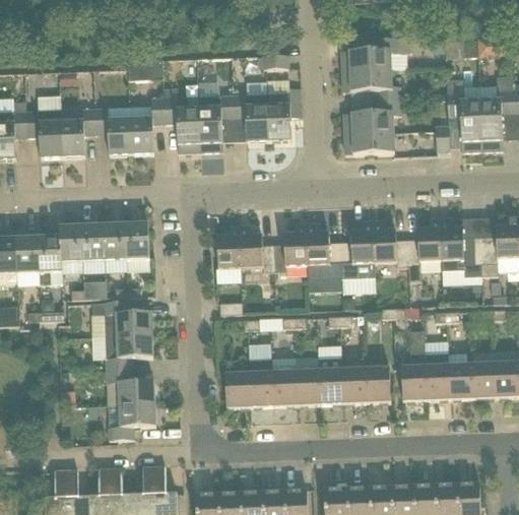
[(407,39),(397,39),(372,40),(373,51),(348,52),(339,52),(340,72),(390,70),(390,54),(406,54),(408,54),(407,39)]
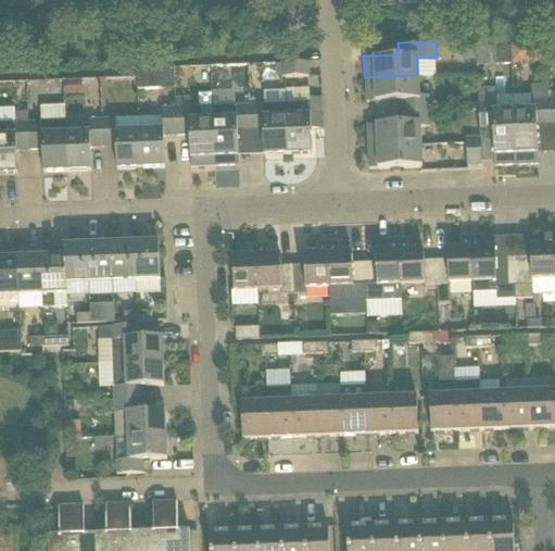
[(512,61),(512,44),(495,45),(495,61),(512,61)]
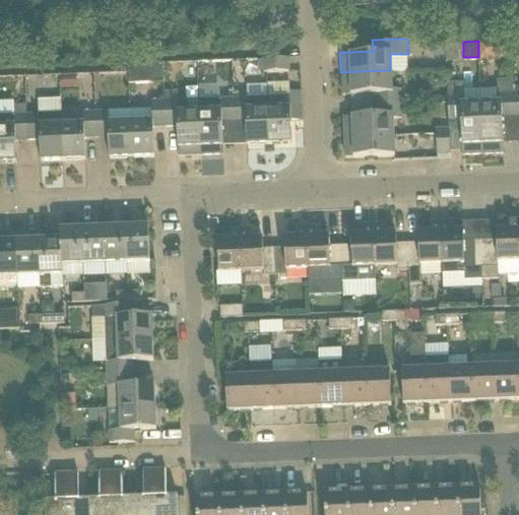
[(288,68),(287,56),(262,57),(262,69),(288,68)]
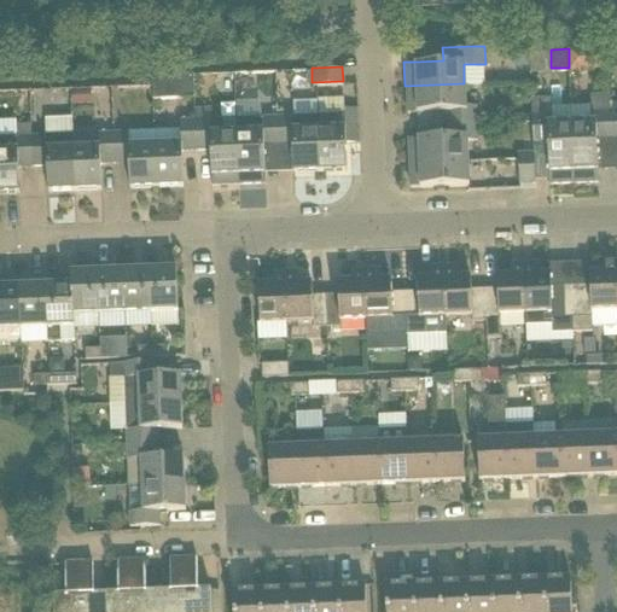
[(192,71),(151,74),(151,95),(193,94),(192,71)]
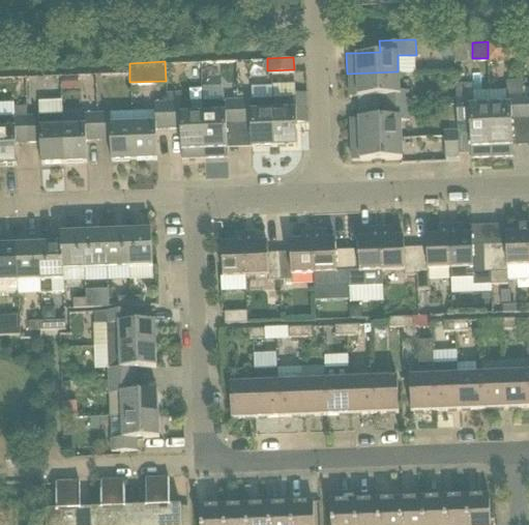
[(381,93),(382,105),(408,104),(407,89),(399,89),(398,71),(347,74),(348,94),(381,93)]
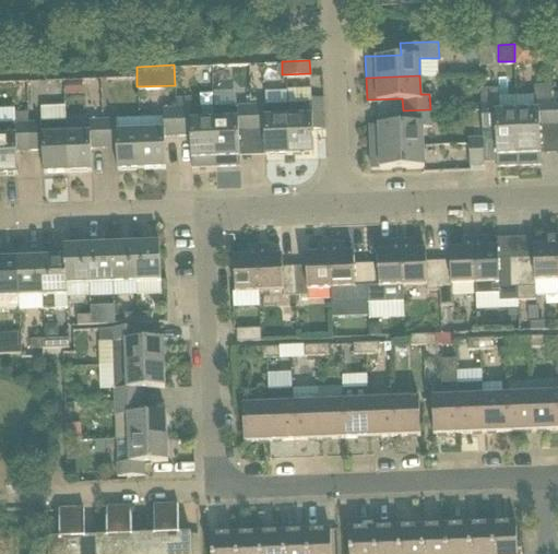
[(82,90),(81,77),(64,78),(64,91),(82,90)]
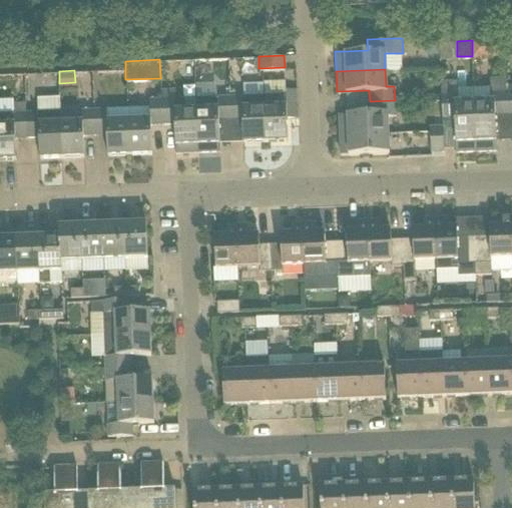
[(476,149),(496,148),(494,115),(506,114),(505,89),(506,89),(505,74),(489,75),(490,84),(473,84),(476,149)]
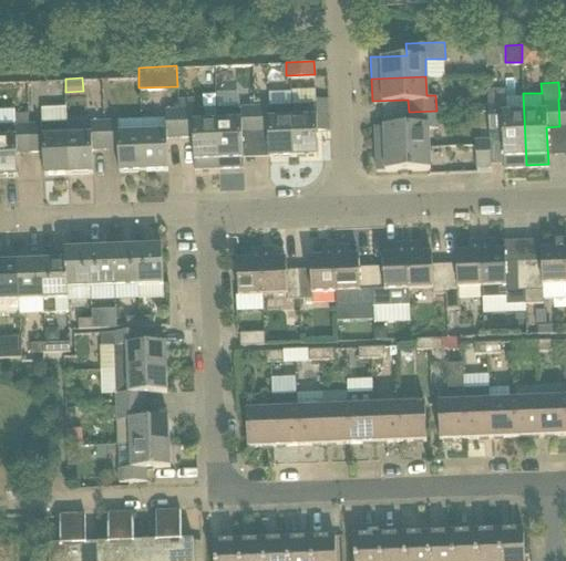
[(318,153),(317,128),(317,127),(329,127),(328,96),(316,97),(315,86),(291,87),(290,87),(292,154),(318,153)]
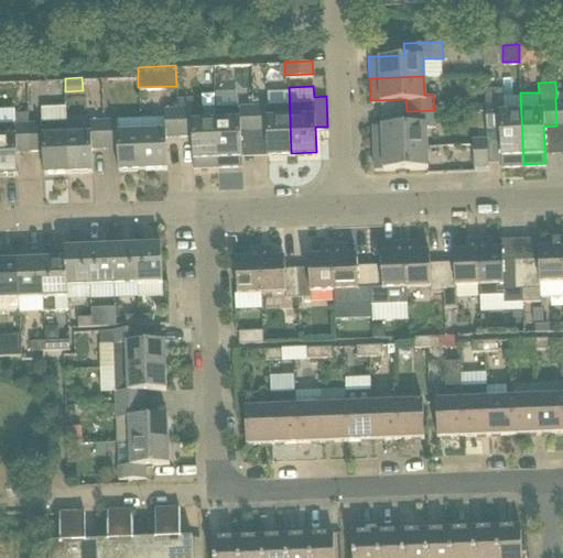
[(502,86),(485,86),(486,137),(487,157),(500,157),(500,165),(523,164),(520,93),(502,94),(502,86)]
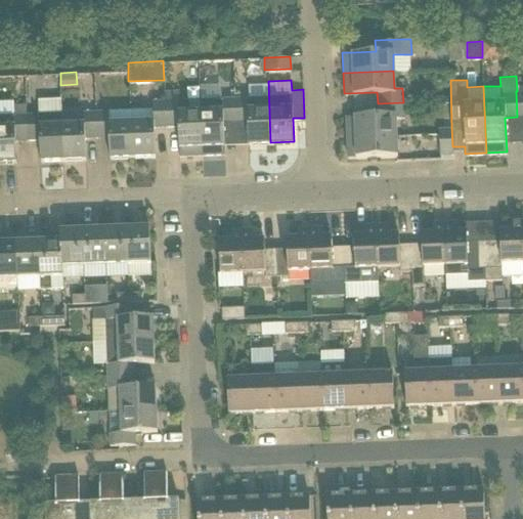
[(221,95),(220,81),(200,82),(201,96),(221,95)]
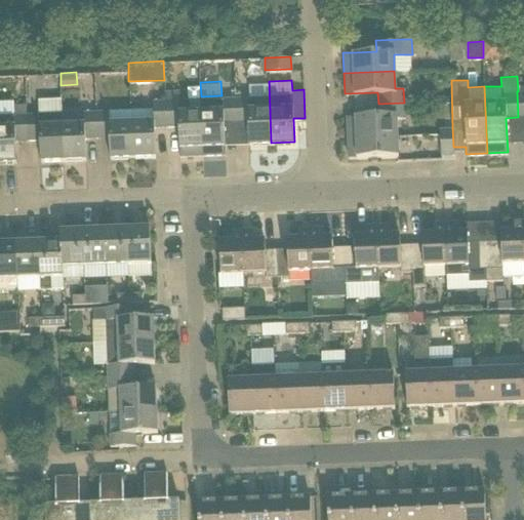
[(235,96),(236,122),(247,122),(248,144),(271,143),(269,81),(249,82),(249,96),(235,96)]
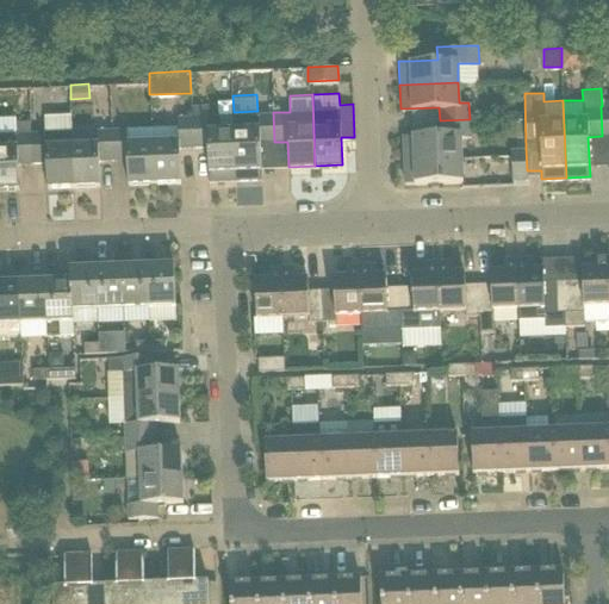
[(207,145),(209,180),(235,179),(232,128),(221,129),(219,114),(209,114),(207,104),(192,104),(192,116),(193,145),(207,145)]
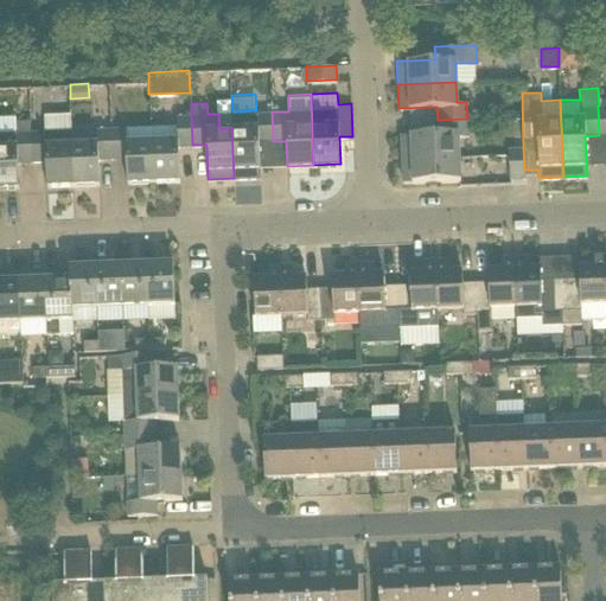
[(45,160),(46,185),(72,184),(71,142),(70,109),(44,110),(45,130),(31,130),(32,160),(45,160)]
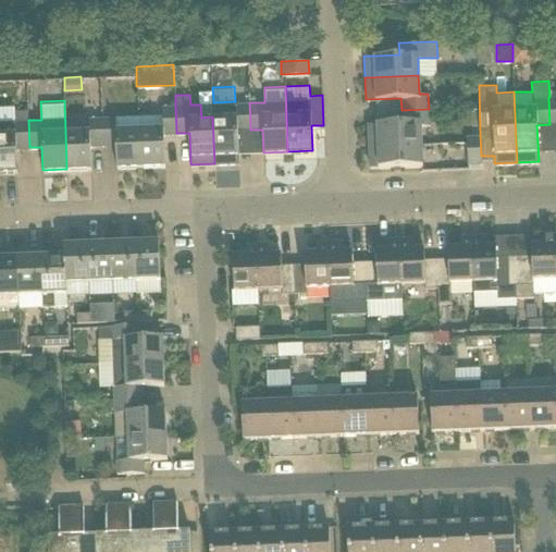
[(249,102),(235,103),(212,105),(212,117),(214,163),(238,162),(237,131),(250,130),(249,102)]
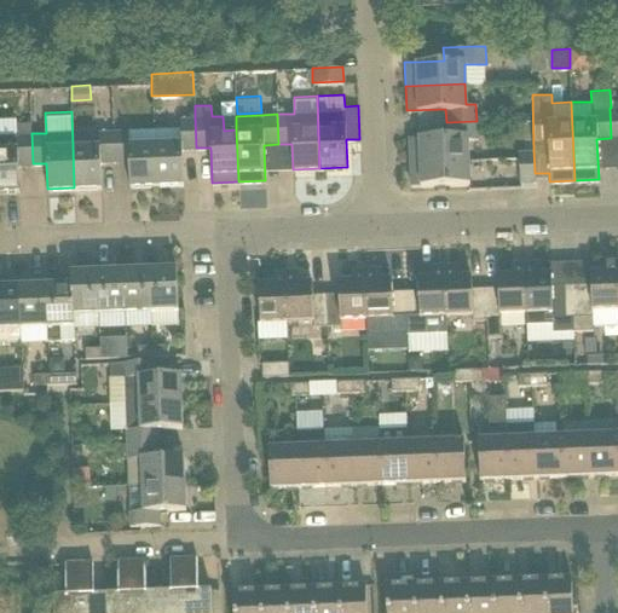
[(0,190),(19,190),(18,165),(33,163),(32,133),(30,120),(15,120),(15,116),(0,116),(0,190)]
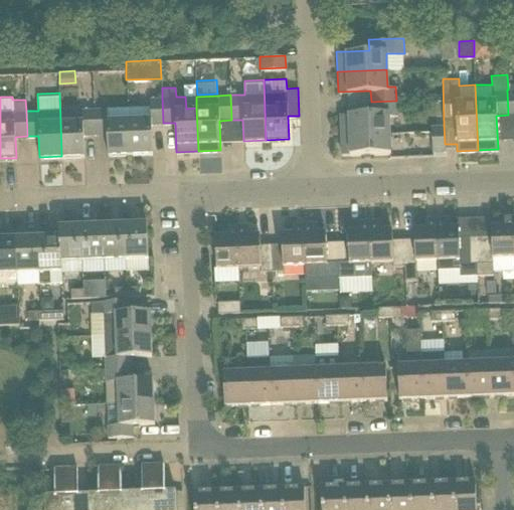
[(130,153),(152,153),(151,124),(163,123),(162,98),(149,98),(150,106),(128,107),(130,153)]
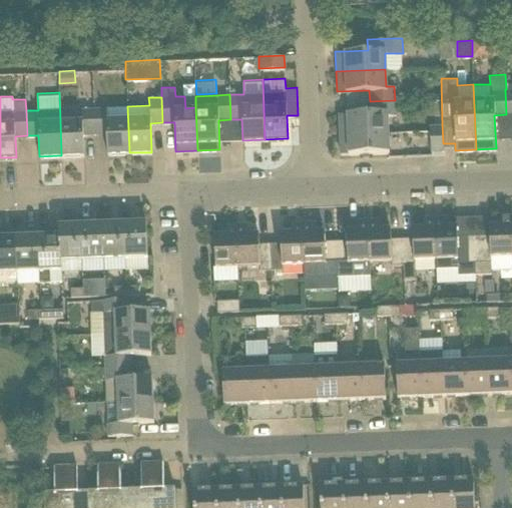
[(370,111),(347,112),(339,113),(339,133),(387,131),(386,115),(395,114),(395,100),(370,101),(370,111)]
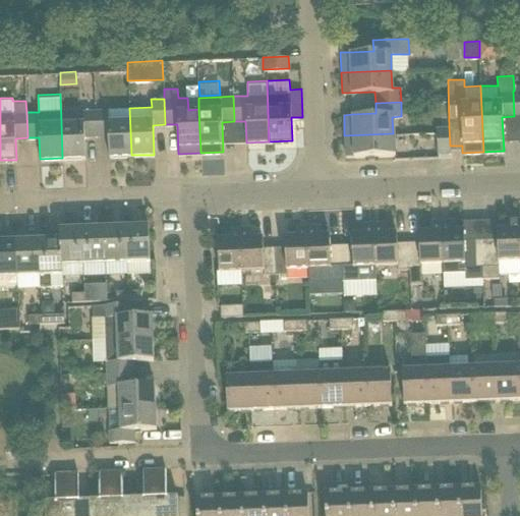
[(108,134),(109,156),(131,155),(129,108),(95,109),(96,135),(108,134)]
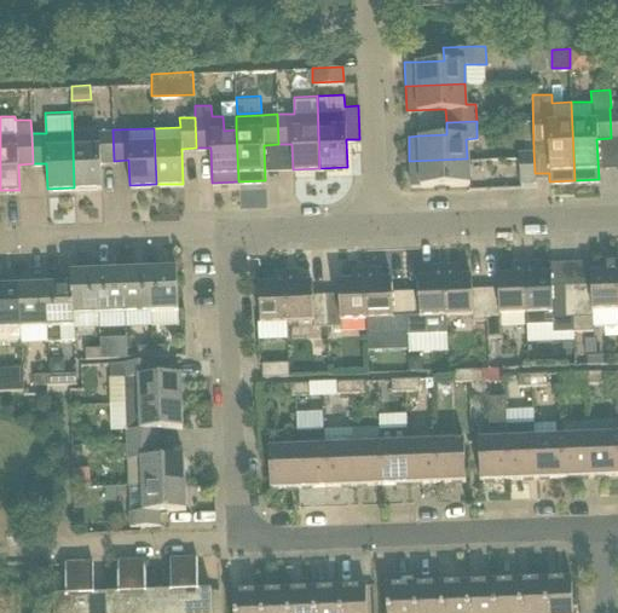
[(74,188),(100,186),(100,161),(114,161),(113,129),(98,131),(98,145),(73,145),(74,188)]
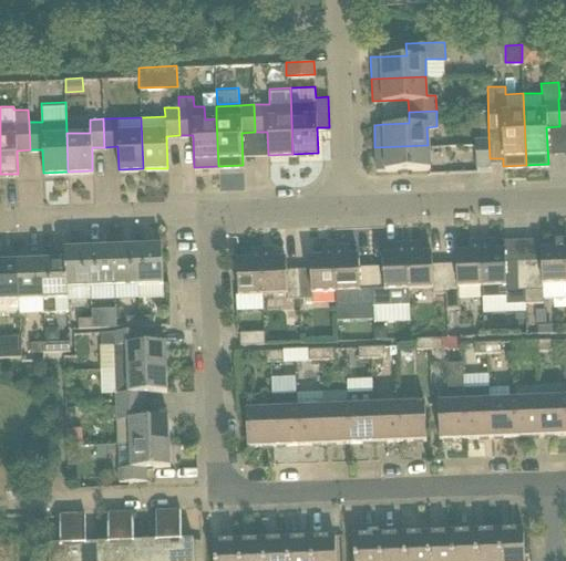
[(476,165),(490,165),(490,158),(489,137),(475,137),(476,165)]
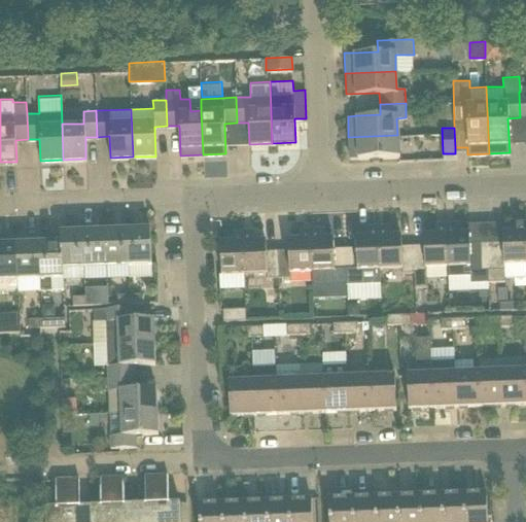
[(349,158),(398,155),(397,135),(348,137),(349,158)]
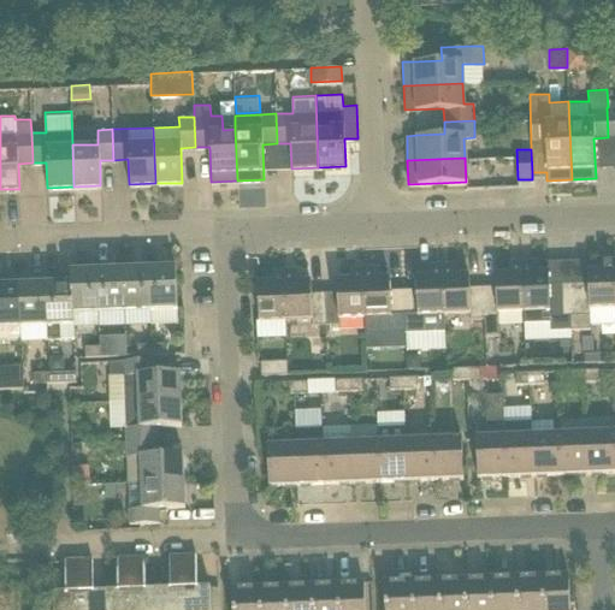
[(569,313),(569,327),(589,326),(589,324),(614,321),(613,266),(614,266),(614,255),(601,255),(601,267),(587,267),(587,280),(574,282),(575,313),(569,313)]
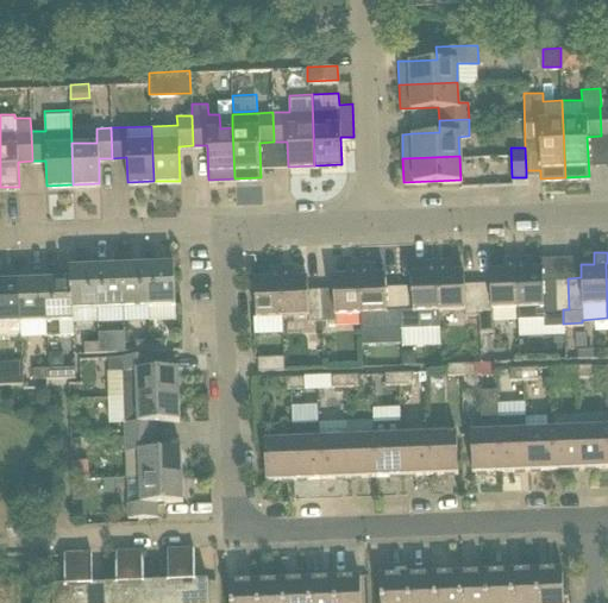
[(516,305),(518,305),(518,316),(543,315),(544,324),(563,324),(563,309),(556,311),(556,278),(541,280),(541,267),(527,267),(527,255),(515,256),(516,305)]
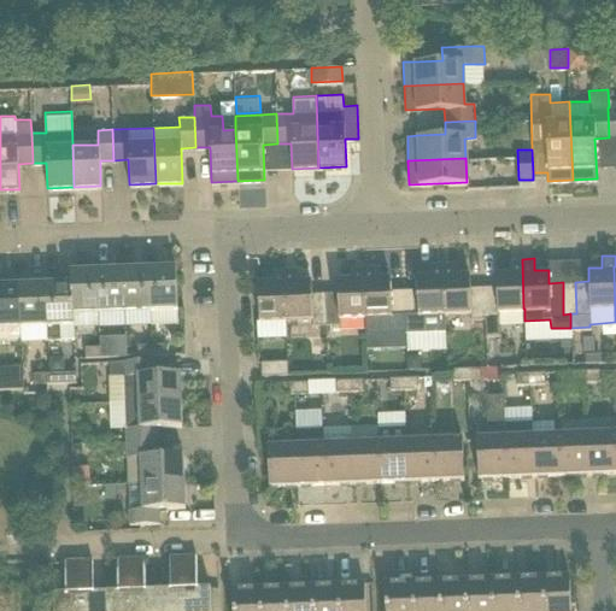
[(485,317),(486,334),(498,333),(497,310),(523,309),(522,259),(509,259),(510,271),(496,271),(497,285),(484,286),(485,317)]
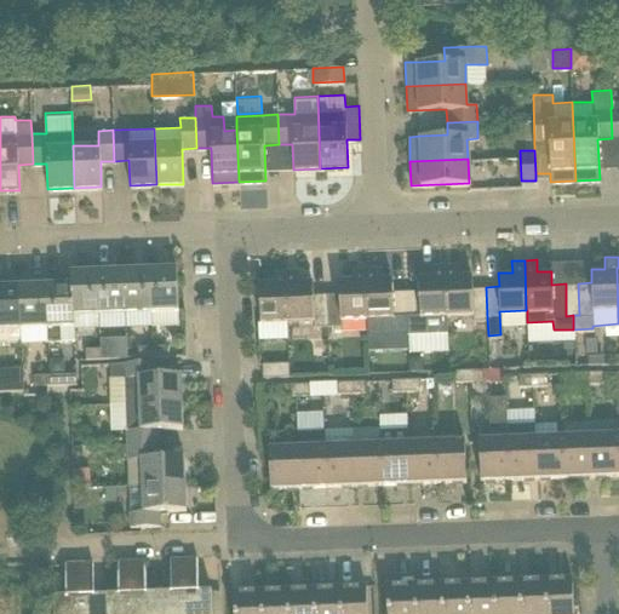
[(446,314),(445,263),(431,264),(433,275),(418,276),(419,290),(406,290),(407,333),(447,332),(446,314)]
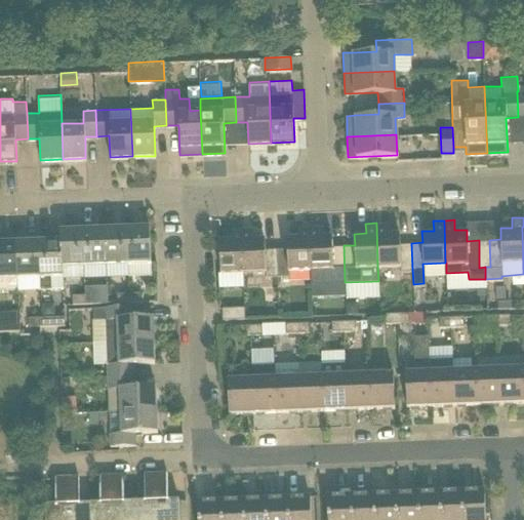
[(388,232),(387,223),(376,223),(377,266),(400,265),(400,270),(412,270),(411,243),(400,243),(399,232),(388,232)]
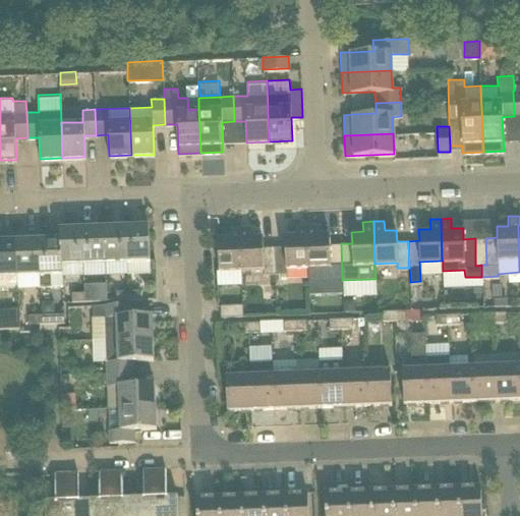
[(127,260),(150,259),(148,224),(125,225),(127,260)]
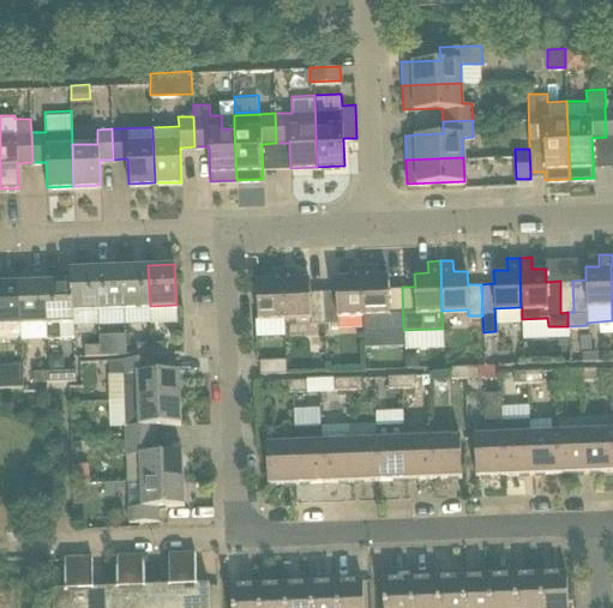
[(336,314),(362,313),(361,264),(348,265),(349,276),(335,276),(336,289),(322,290),(324,321),(337,321),(336,314)]
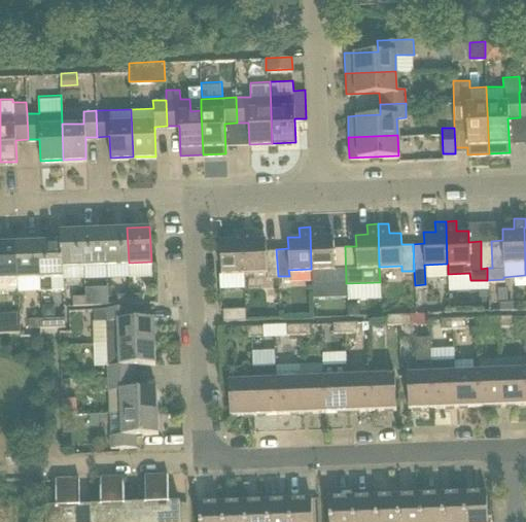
[(320,227),(310,227),(311,269),(312,284),(346,283),(345,246),(334,247),(332,236),(321,236),(320,227)]
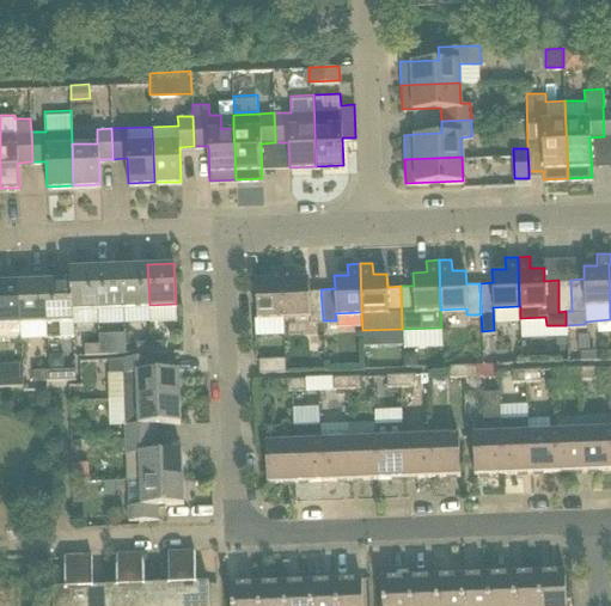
[(122,265),(123,306),(150,305),(147,264),(122,265)]
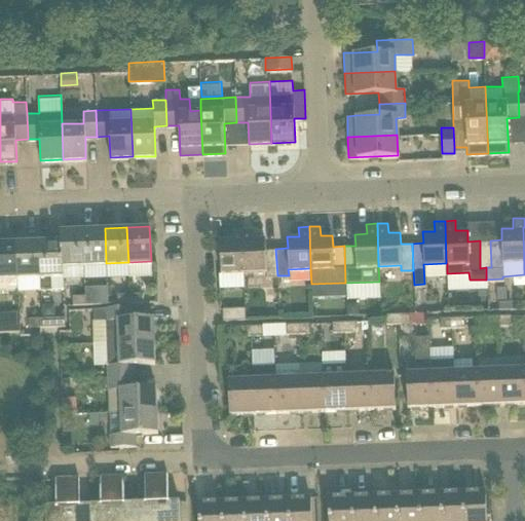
[(84,264),(82,228),(60,229),(60,239),(61,265),(62,265),(84,264)]
